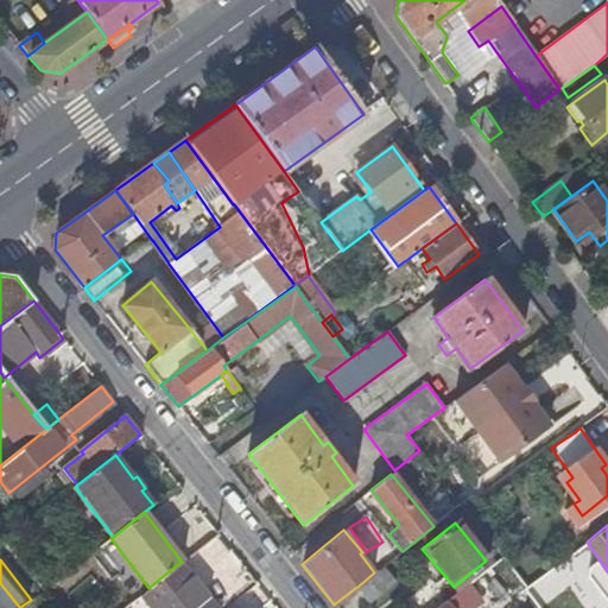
[(139,595),(149,607),(216,607),(181,562),(149,588),(139,595)]
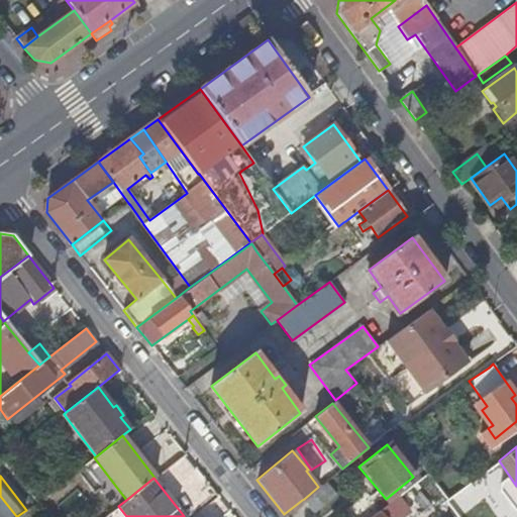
[(336,495),(325,482),(318,487),(304,499),(315,512),(336,495)]
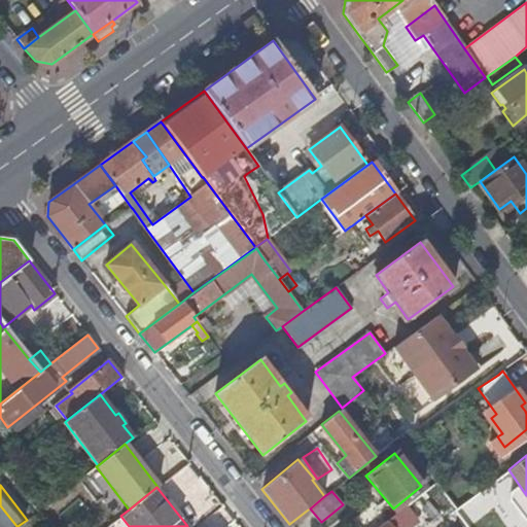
[(64,526),(46,505),(39,512),(50,526),(64,526)]
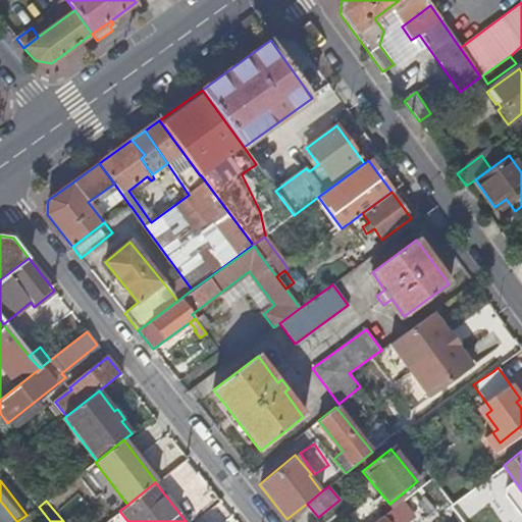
[(399,521),(389,510),(374,521),(399,521)]
